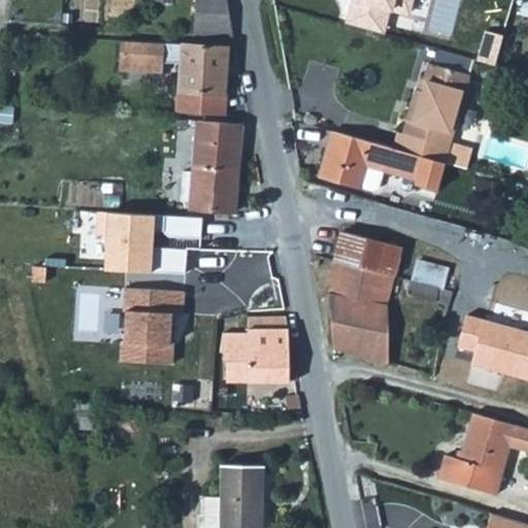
[(195,0),(193,37),(232,39),(225,0),(195,0)]
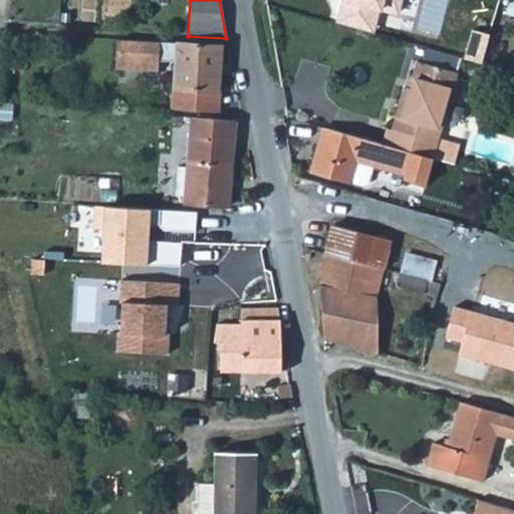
[(400,0),(348,0),(348,1),(343,0),(337,26),(369,35),(377,8),(397,13),(400,0)]
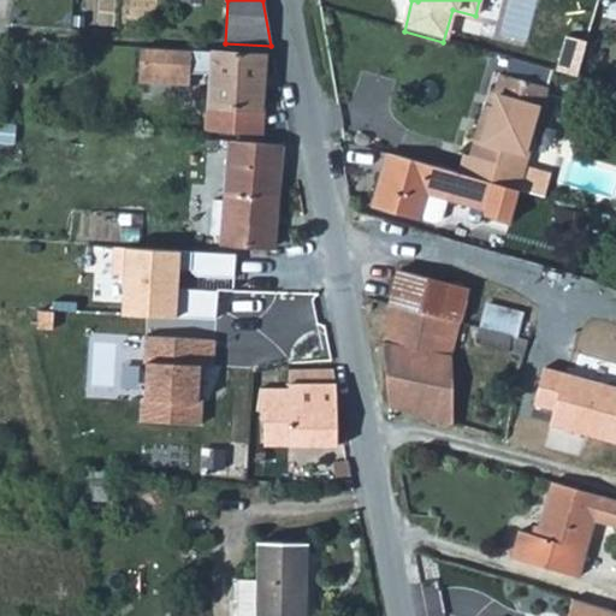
[(188,84),(190,53),(187,52),(154,51),(141,49),(138,81),(188,84)]
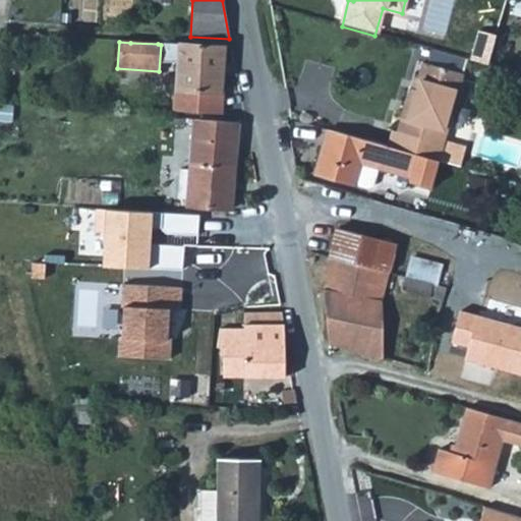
[(220,115),(224,48),(178,45),(175,92),(174,106),(167,105),(166,112),(220,115)]
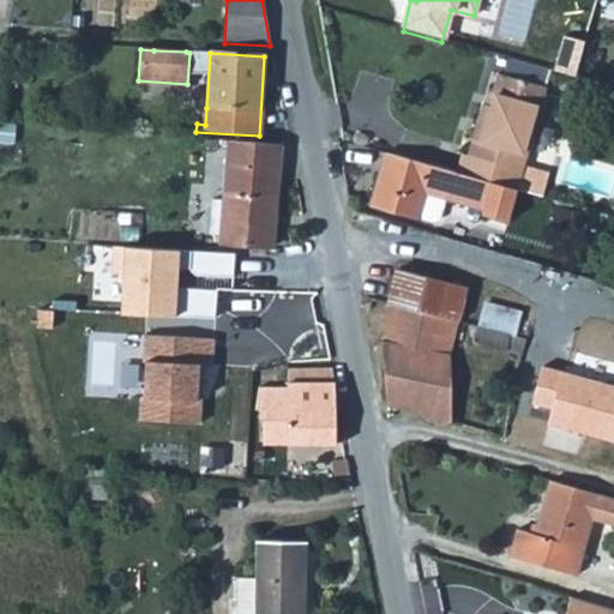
[(524,168),(546,90),(499,77),(494,95),(489,112),(481,109),(468,158),(462,157),(457,174),(518,191),(542,198),(549,175),(524,168)]
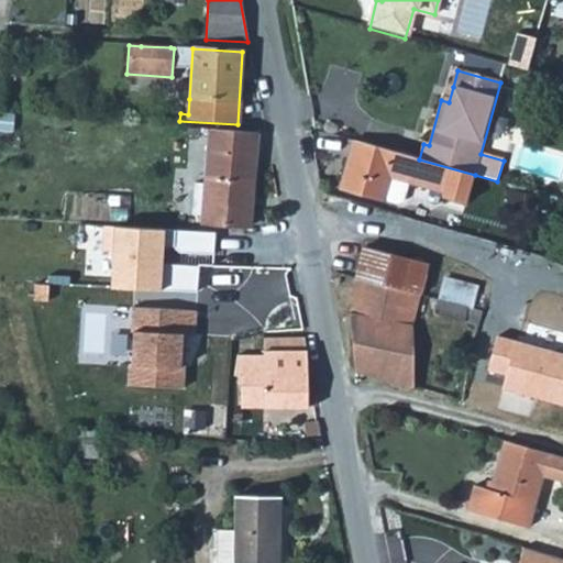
[(445,85),(441,100),(449,102),(453,87),(445,85)]
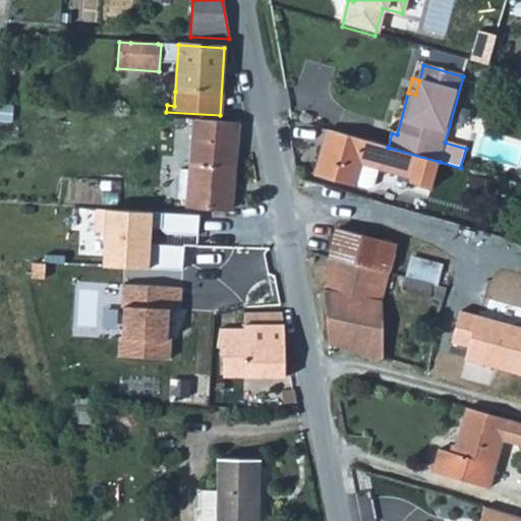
[(167,105),(174,106),(175,92),(168,91),(167,105)]
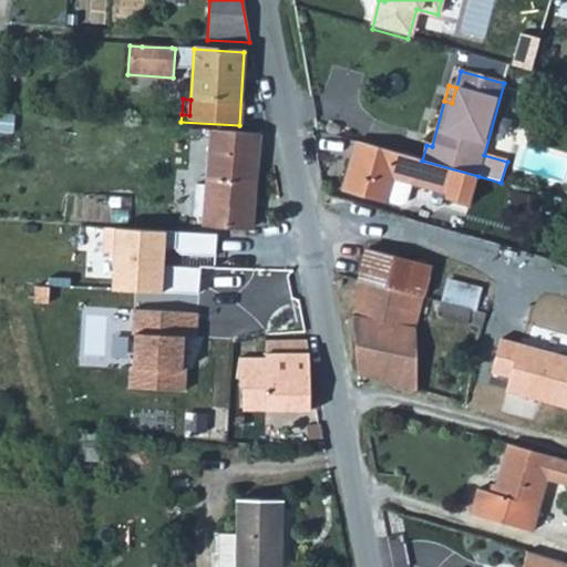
[(192,183),(189,216),(203,217),(202,233),(216,234),(217,225),(250,227),(255,161),(257,137),(209,133),(206,184),(192,183)]
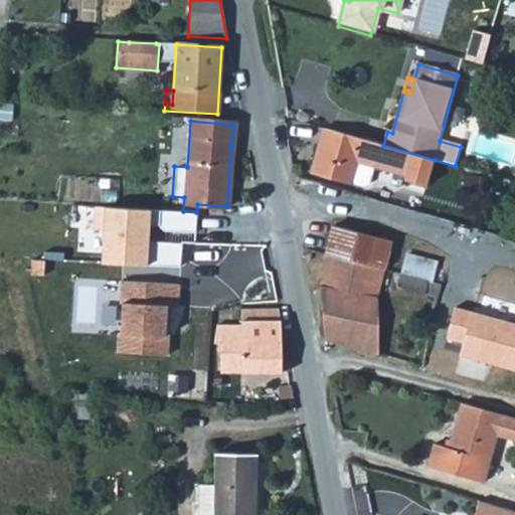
[(383,146),(324,129),(311,173),(364,188),(368,186),(374,168),(406,178),(405,182),(425,188),(435,160),(383,146)]
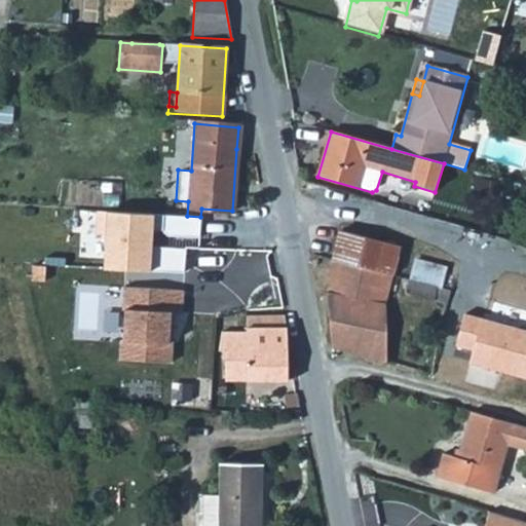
[(154,211),(96,208),(94,232),(107,232),(105,268),(184,272),(186,245),(153,243),(154,211)]
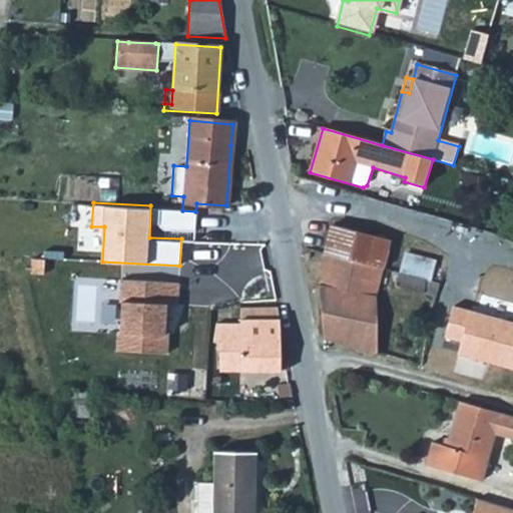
[(333,226),(325,254),(384,270),(391,241),(333,226)]
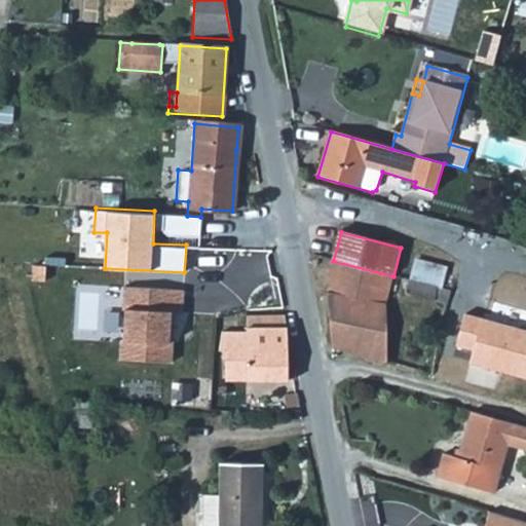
[(393,276),(333,261),(327,292),(384,304),(393,276)]
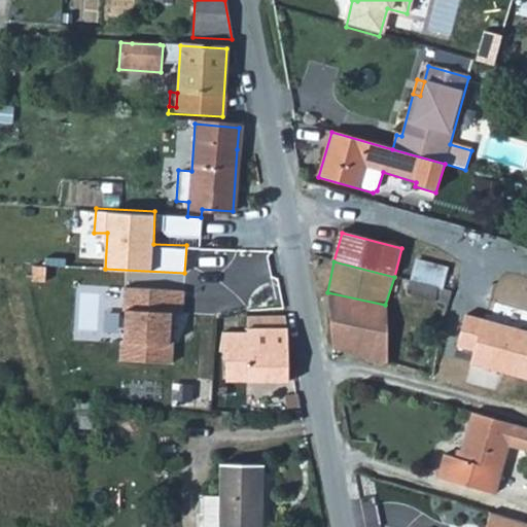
[(451,292),(408,280),(405,294),(448,306),(451,292)]
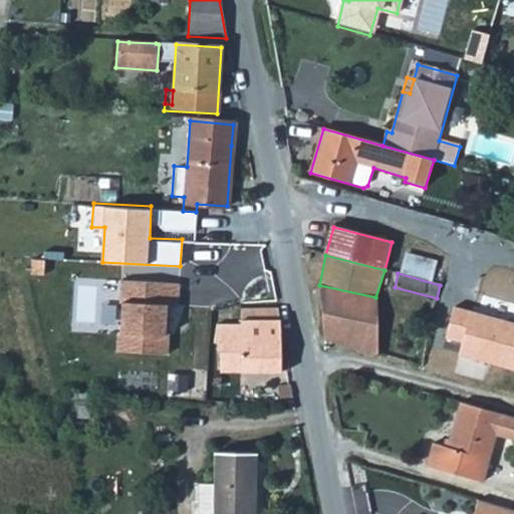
[(175,281),(116,280),(115,302),(119,302),(119,331),(115,331),(115,351),(166,352),(166,303),(175,303),(175,281)]
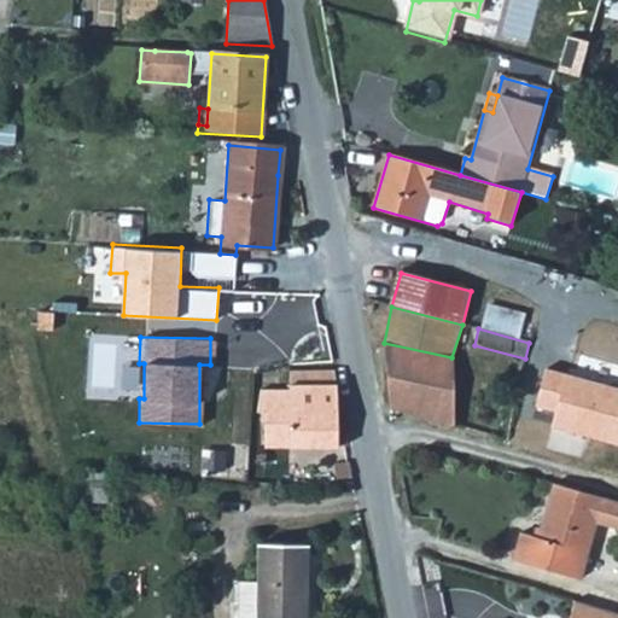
[(452,357),(384,343),(388,410),(404,415),(453,427),(452,357)]
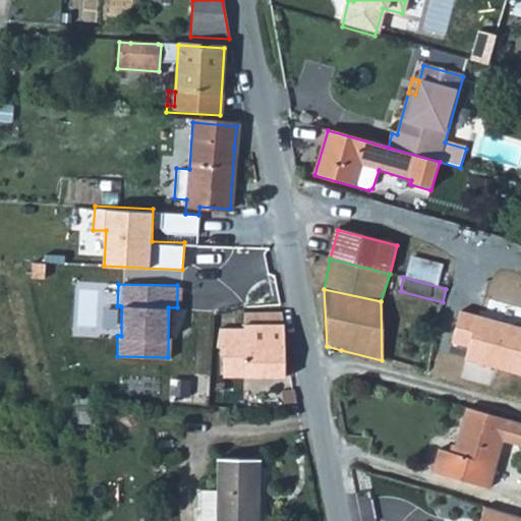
[(520,328),(460,312),(453,340),(468,344),(464,361),(520,375),(520,328)]
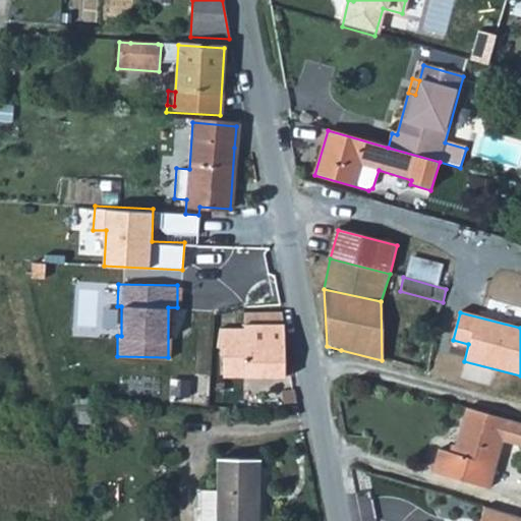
[(219,330),(216,348),(222,349),(222,379),(284,380),(281,334),(280,316),(242,315),(242,330),(219,330)]
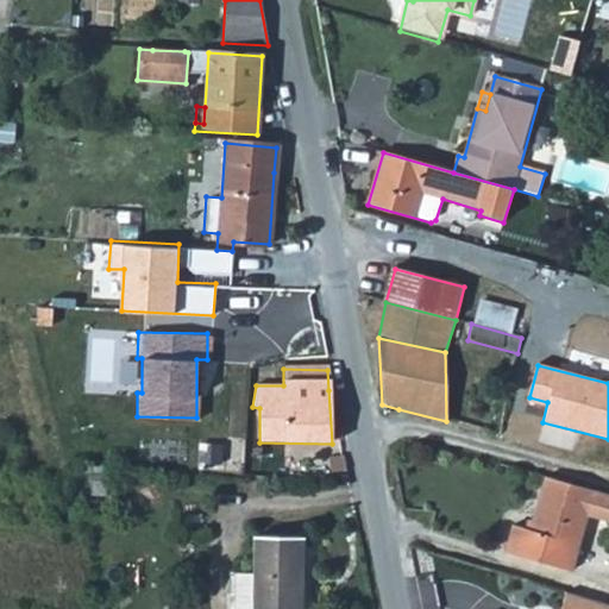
[(518,526),(510,554),(575,571),(589,516),(608,521),(608,494),(596,490),(547,477),(534,531),(518,526)]
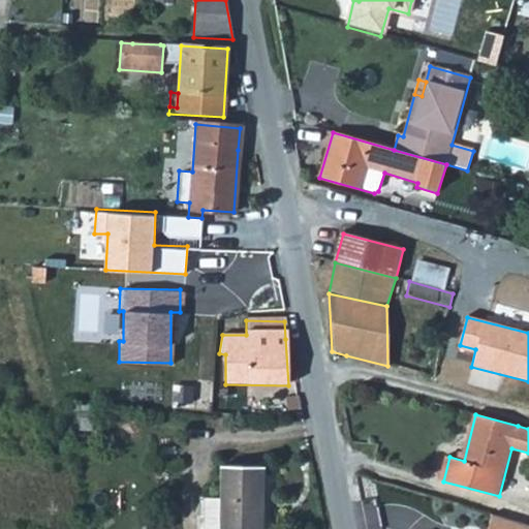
[(203,500),(201,528),(260,528),(261,512),(262,467),(221,466),(220,500),(203,500)]
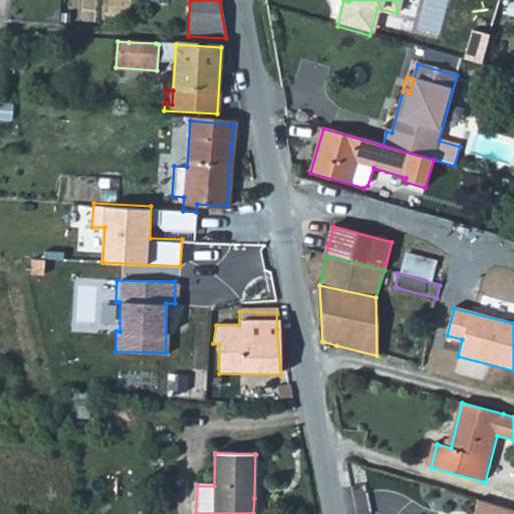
[(513,513),(513,506),(483,498),(478,513),(481,513),(513,513)]
